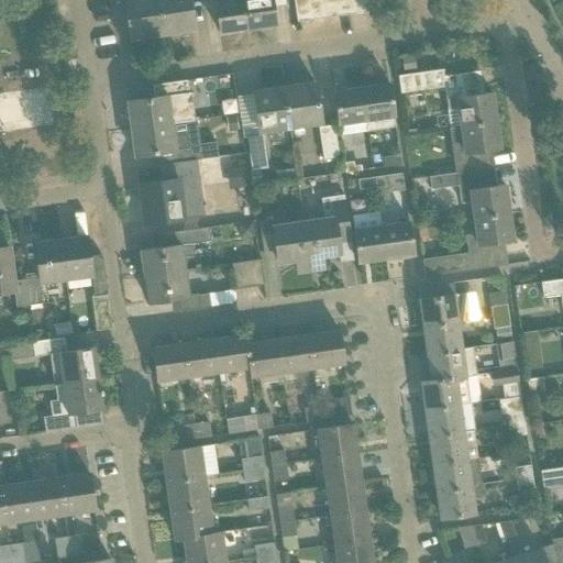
[(161,34),(155,0),(123,0),(123,1),(125,1),(130,39),(161,34)]
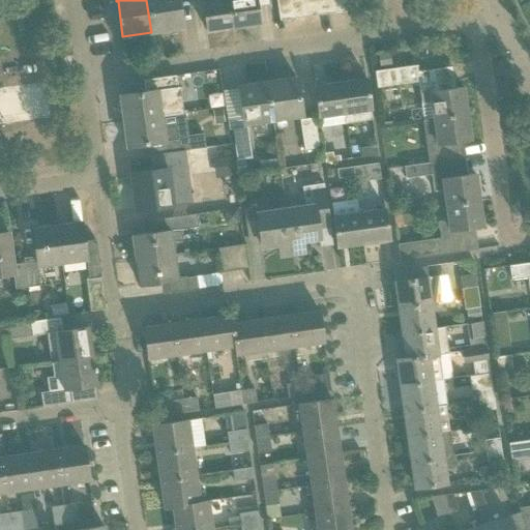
[(146,0),(151,32),(180,28),(175,0),(146,0)]
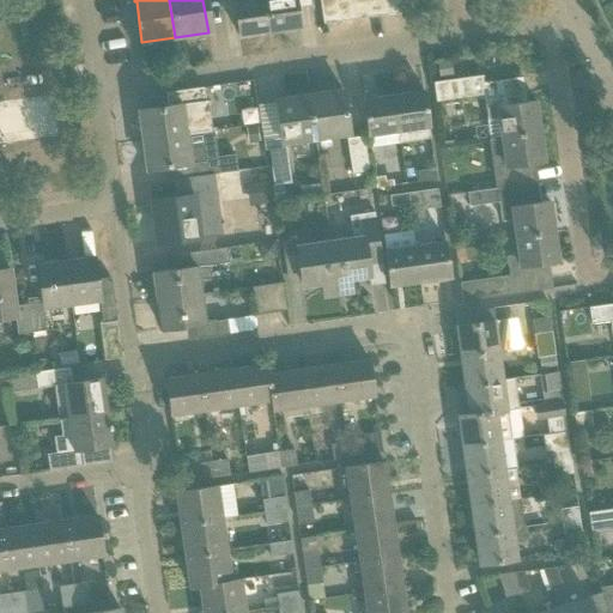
[(232,0),(238,37),(268,32),(262,0),(232,0)]
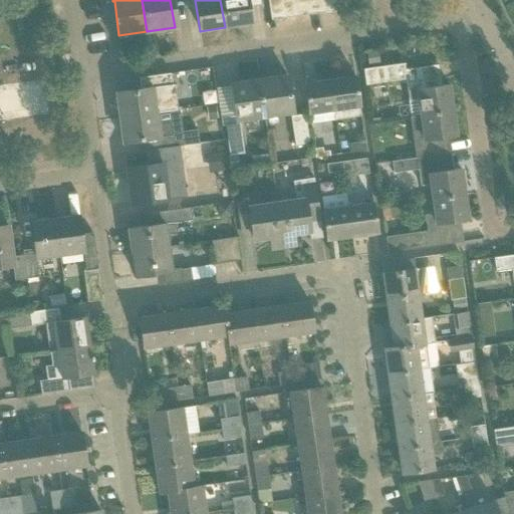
[(220,0),(225,27),(250,23),(247,0),(220,0)]
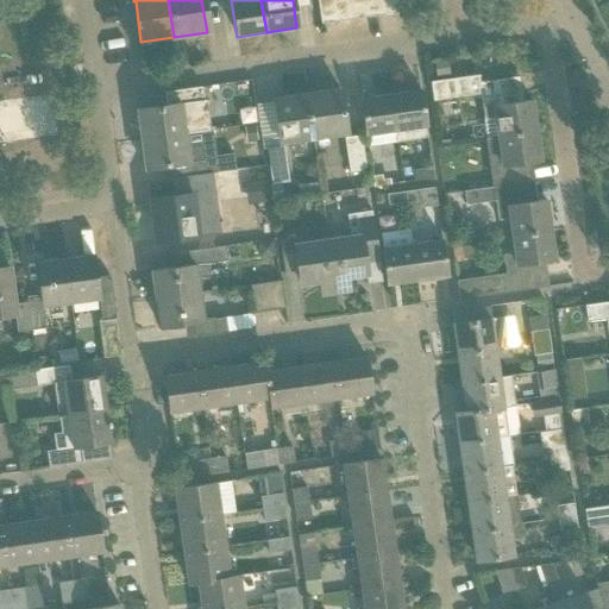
[(316,0),(320,24),(336,22),(332,0),(316,0)]
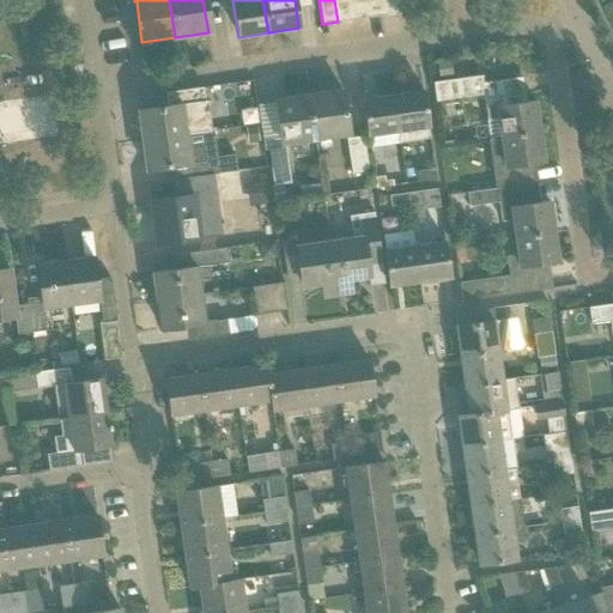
[(349,0),(334,0),(338,22),(352,20),(349,0)]
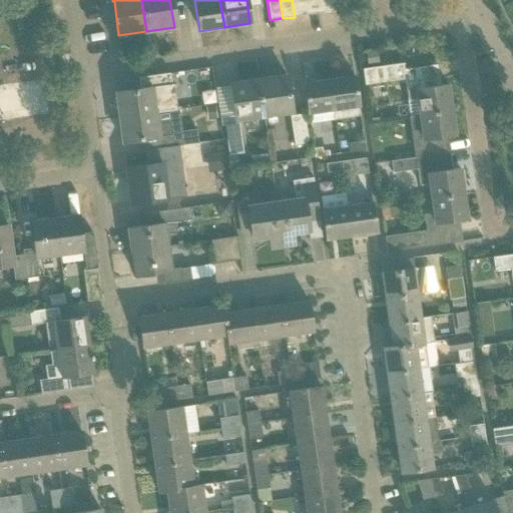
[(305,0),(292,0),(295,17),(307,15),(305,0)]
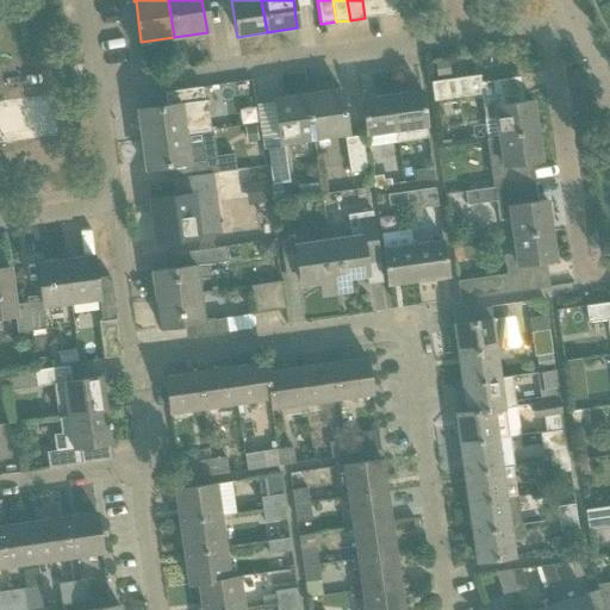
[(378,0),(362,0),(365,18),(380,16),(378,0)]
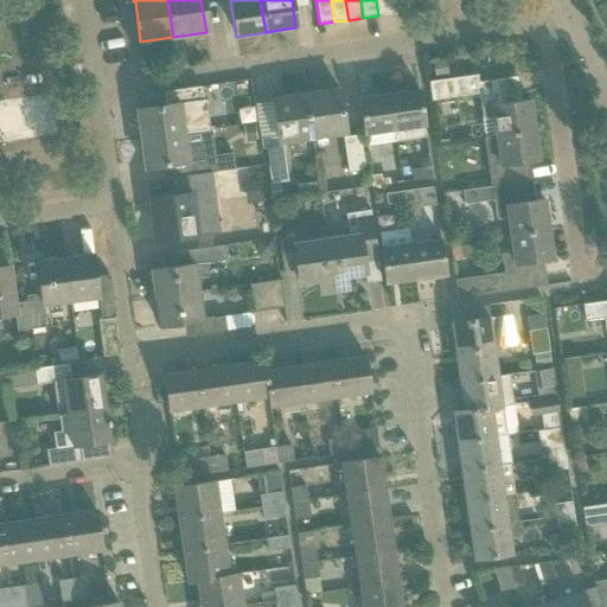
[(389,0),(376,0),(378,16),(393,13),(389,0)]
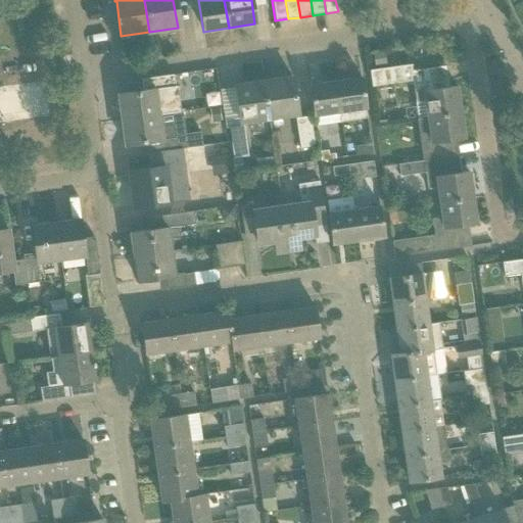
[(348,0),(335,0),(338,11),(350,9),(348,0)]
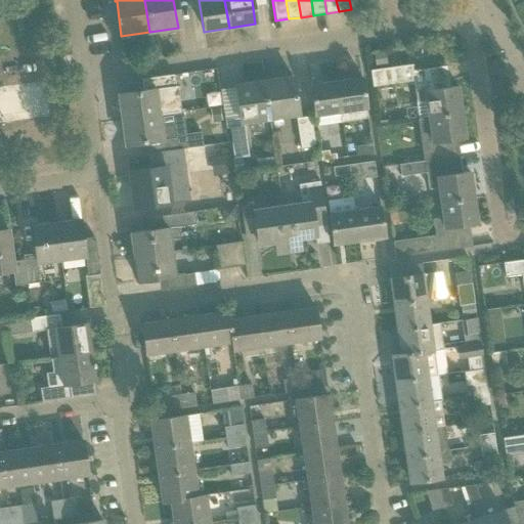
[(376,66),(388,63),(386,53),(375,54),(376,66)]
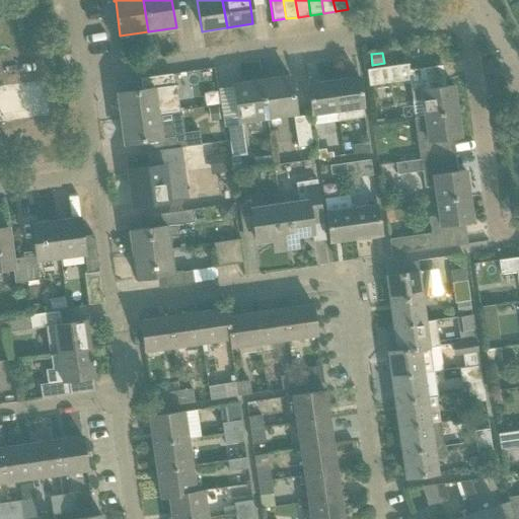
[(403,65),(366,71),(368,87),(409,81),(414,119),(427,117),(456,112),(452,86),(440,88),(437,66),(404,71),(403,65)]
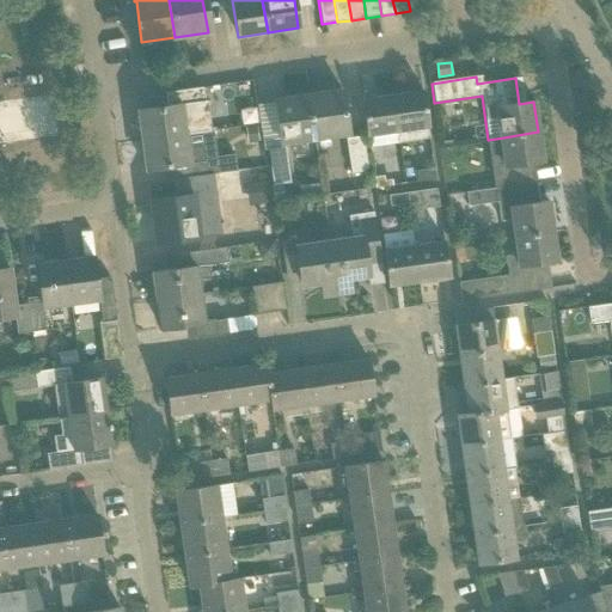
[(141,141),(204,133),(203,120),(199,120),(196,105),(204,104),(202,89),(164,93),(165,108),(138,111),(141,141)]
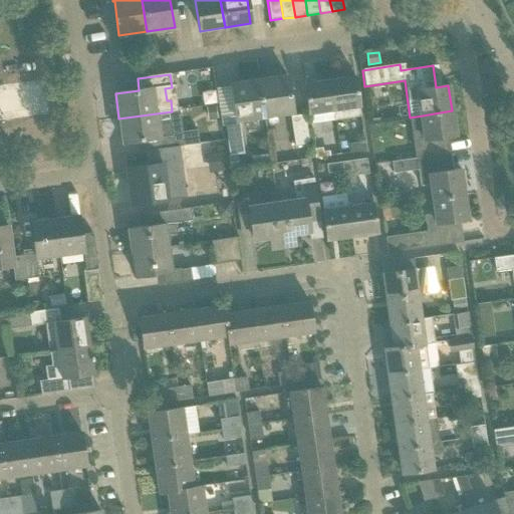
[(286,76),(258,80),(264,117),(291,113),(289,96),(286,76)]
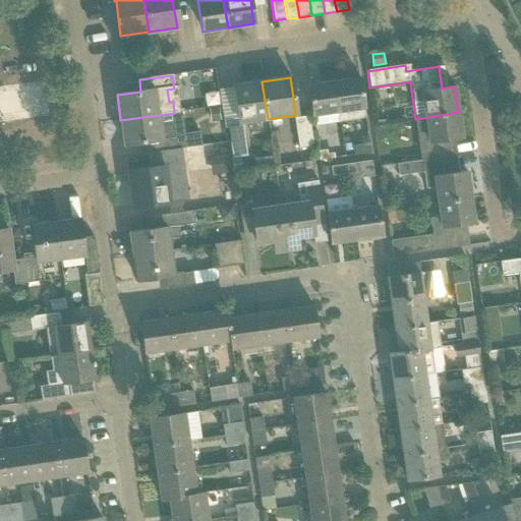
[(359,77),(334,80),(340,121),(365,118),(359,77)]
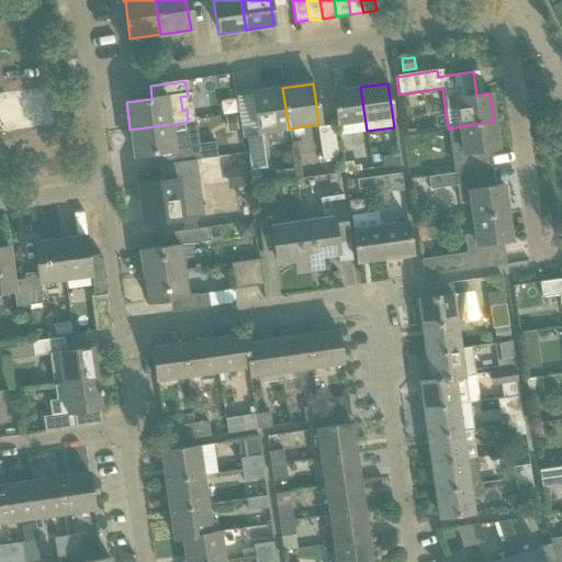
[(333,91),(335,113),(338,135),(367,131),(360,87),(333,91)]
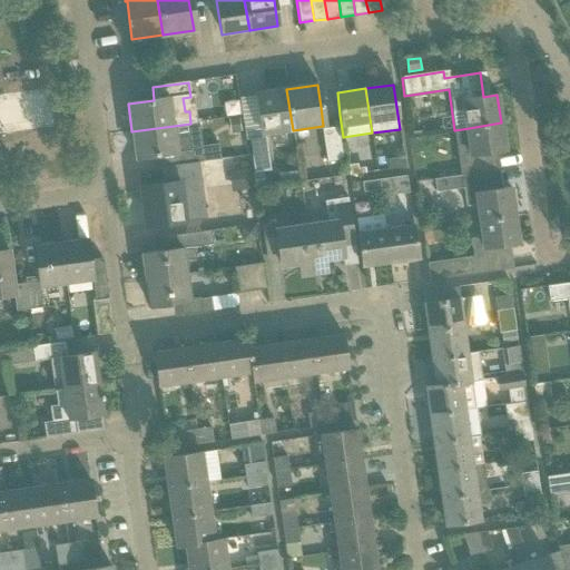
[(262,136),(291,133),(284,90),(258,95),(258,94),(256,94),(262,136)]
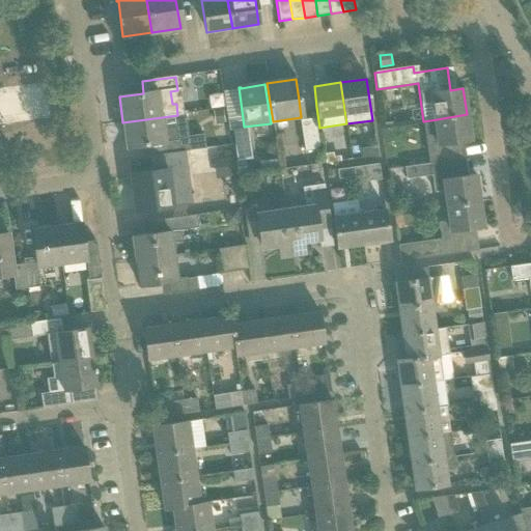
[(148,157),(182,152),(204,149),(202,135),(186,138),(183,114),(177,115),(122,122),(127,148),(146,145),(147,157),(148,157)]
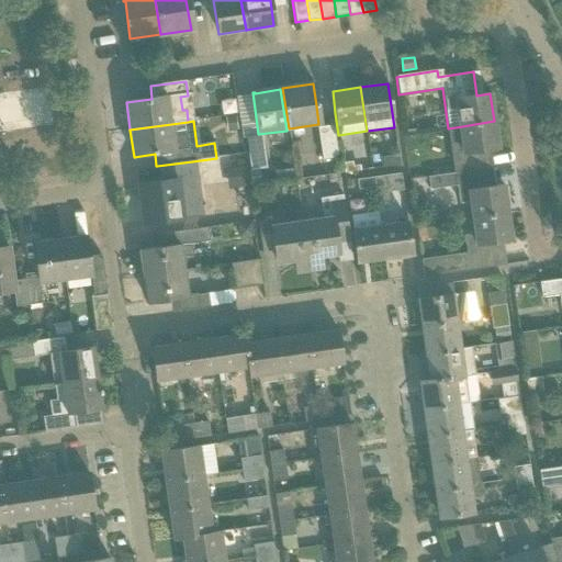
[(451,171),(446,176),(487,169),(484,150),(497,149),(494,121),(462,126),(464,141),(449,143),(453,171),(451,171)]
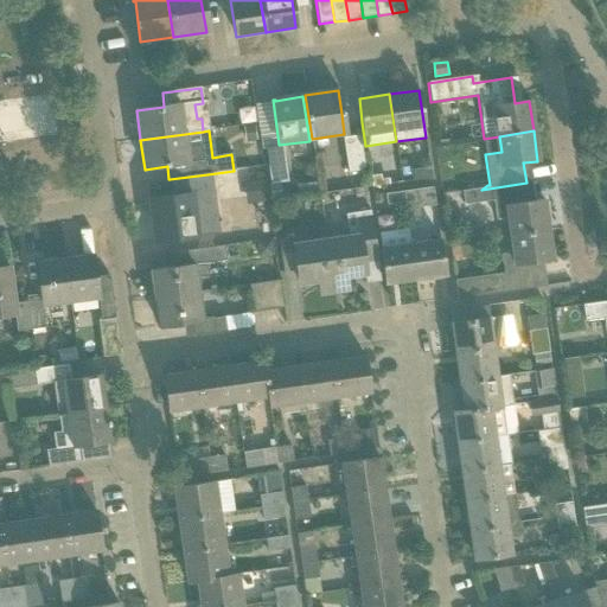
[(359,135),(343,138),(347,173),(364,171),(359,135)]
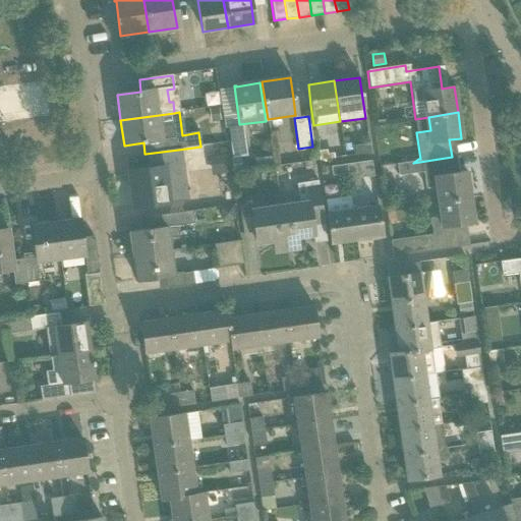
[(231,159),(246,157),(242,126),(227,128),(231,159)]
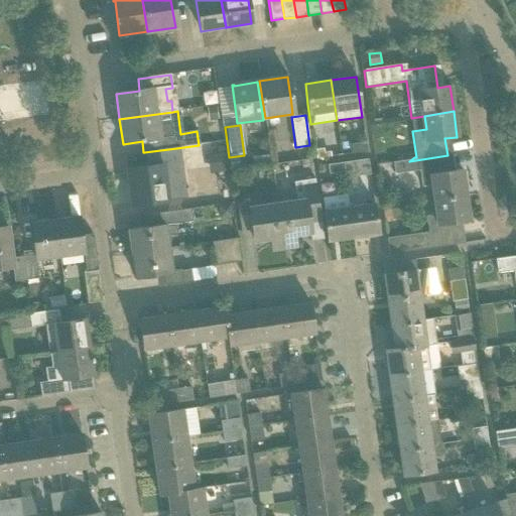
[(350,154),(365,152),(364,143),(349,145),(350,154)]
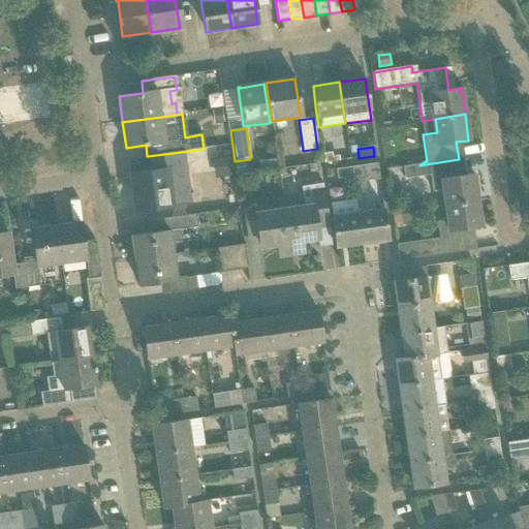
[(214,179),(235,177),(232,157),(230,157),(230,151),(222,152),(223,158),(212,160),(214,179)]
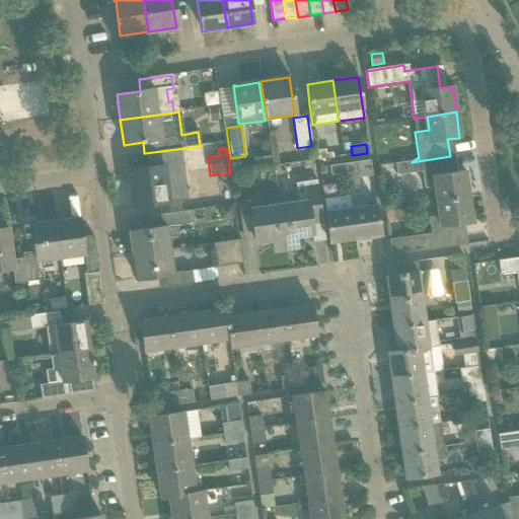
[(132,207),(183,200),(177,149),(145,153),(147,168),(132,170),(134,184),(129,184),(132,207)]
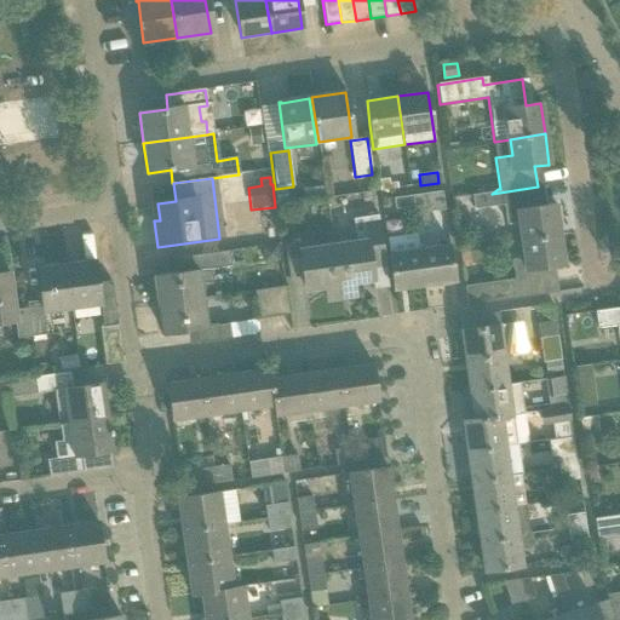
[(388,178),(377,181),(378,191),(396,189),(395,183),(388,183),(388,178)]
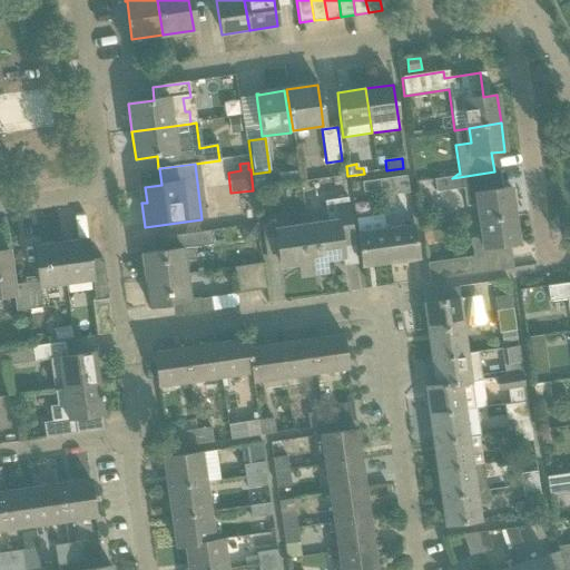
[(433,180),(435,193),(462,188),(465,208),(479,206),(481,220),(514,216),(510,187),(497,189),(494,172),(452,178),(433,180)]
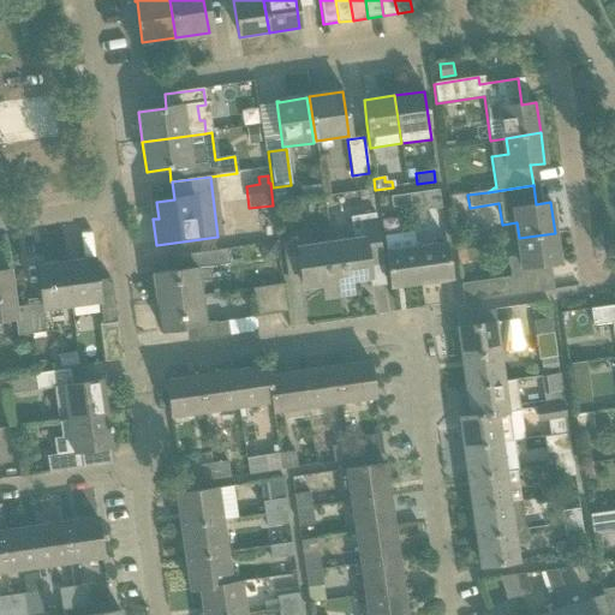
[(410,195),(411,206),(412,219),(425,216),(424,208),(441,206),(440,191),(410,195)]
